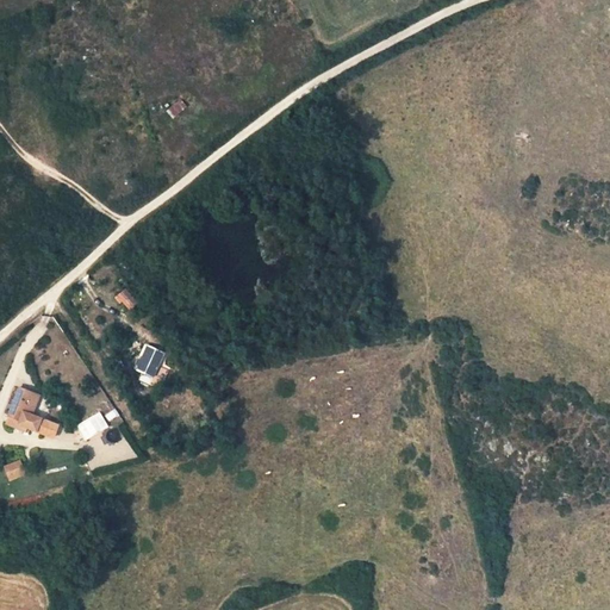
[(186,106),(180,99),(166,111),(173,119),(186,106)]
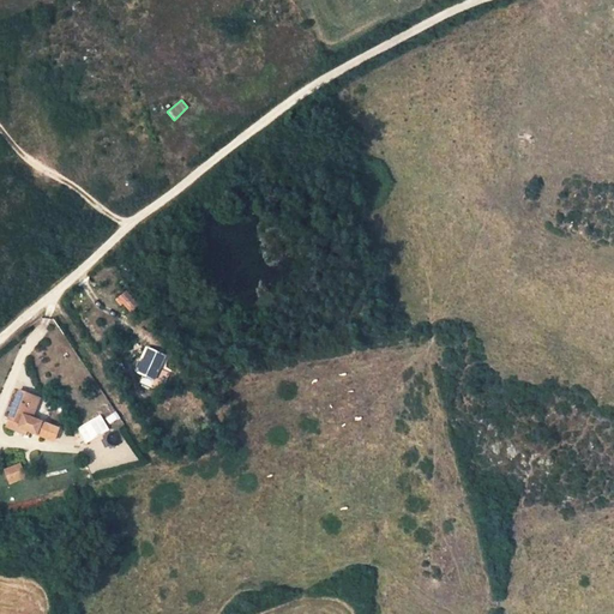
[(125,292),(115,300),(121,307),(124,305),(131,313),(138,308),(125,292)]
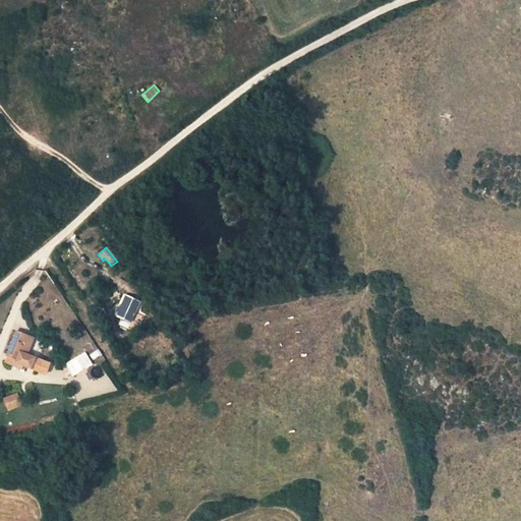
[(128,301),(122,298),(116,311),(115,313),(121,315),(119,321),(130,326),(135,313),(141,301),(130,297),(128,301)]
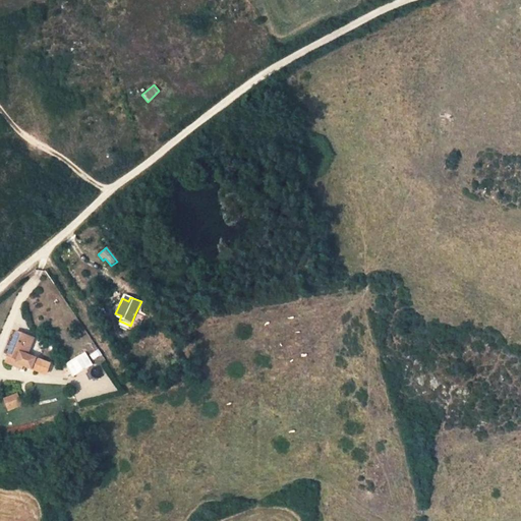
[(139,315),(135,313),(130,326),(134,328),(139,315)]
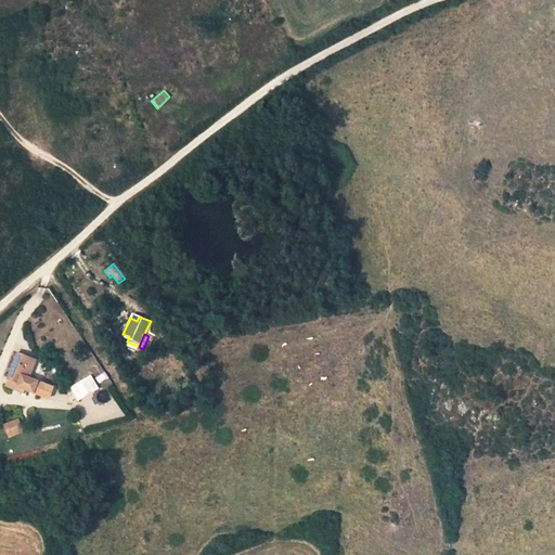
[(37,359),(17,352),(5,385),(24,394),(25,389),(35,392),(39,378),(31,375),(37,359)]
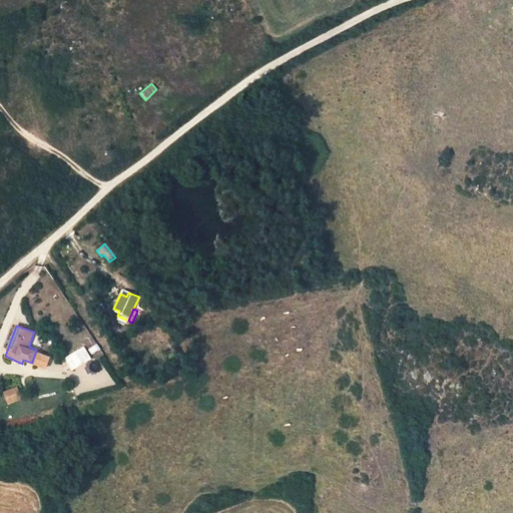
[(100,349),(97,344),(87,350),(91,356),(100,349)]
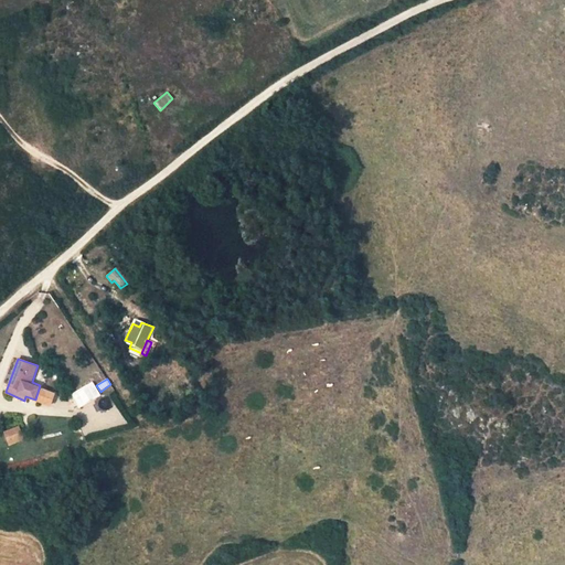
[(78,407),(100,395),(93,382),(71,395),(78,407)]
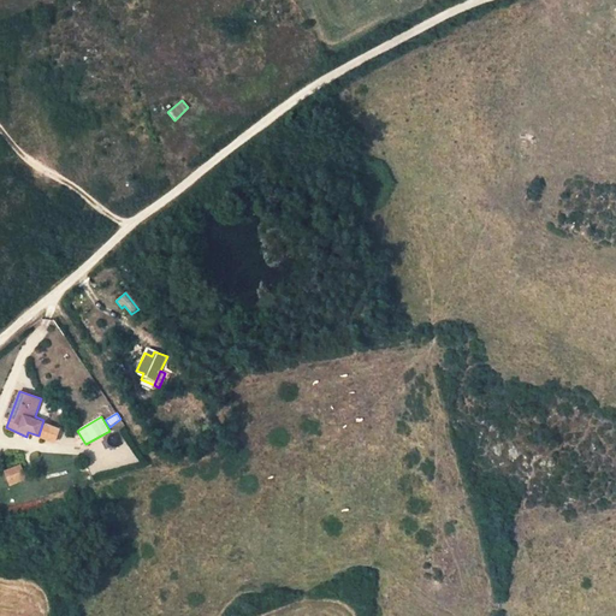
[(119,433),(83,444),(93,475),(137,462),(131,442),(123,444),(119,433)]
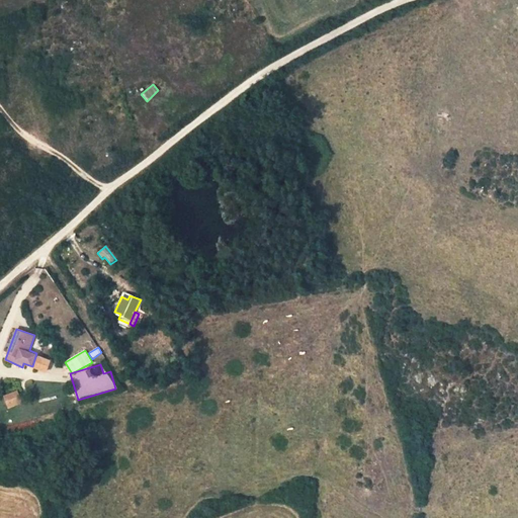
[(19,392),(7,396),(9,401),(17,399),(21,398),(19,392)]
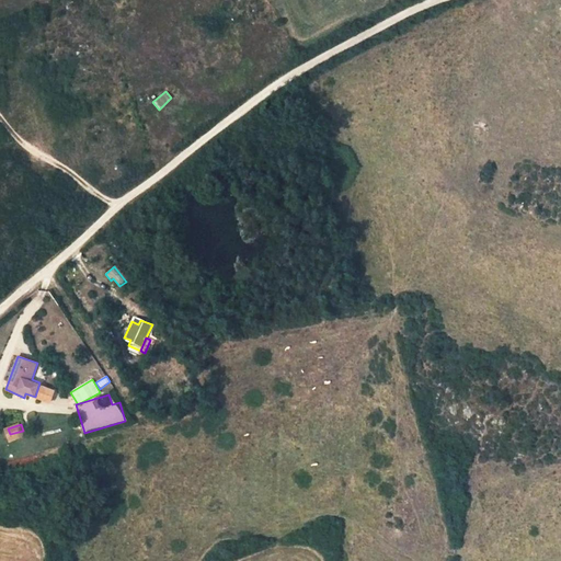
[(10,434),(8,434),(11,442),(20,439),(19,432),(10,434)]
